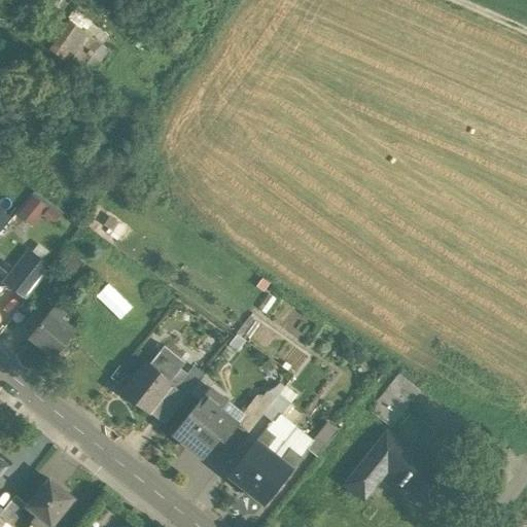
[(69,21),(49,48),(68,61),(86,32),(69,21)]
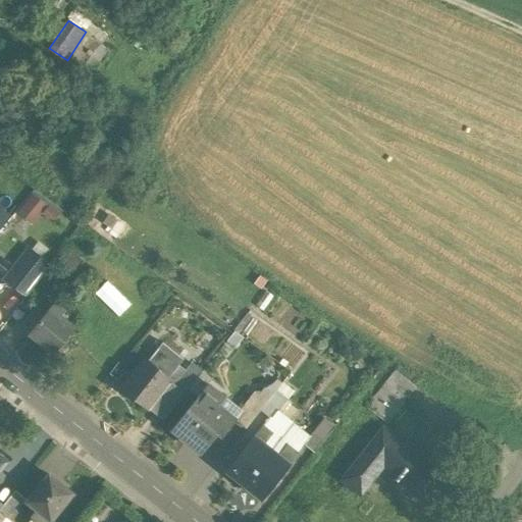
[(33,192),(18,212),(34,222),(48,202),(33,192)]
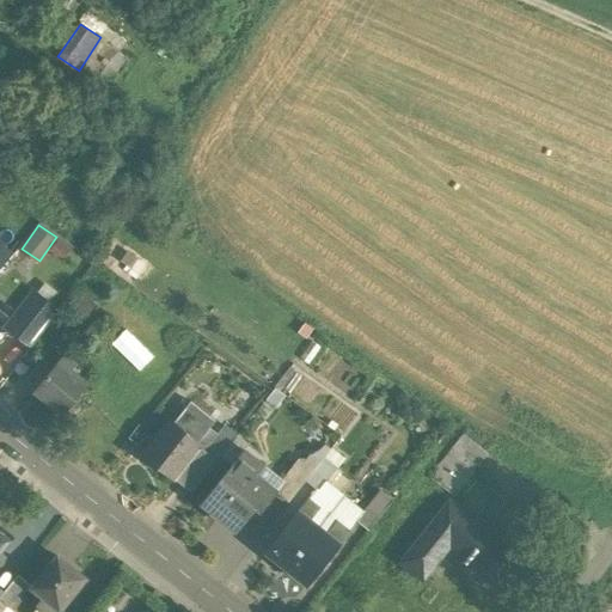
[(56,312),(34,294),(7,328),(31,347),(56,312)]
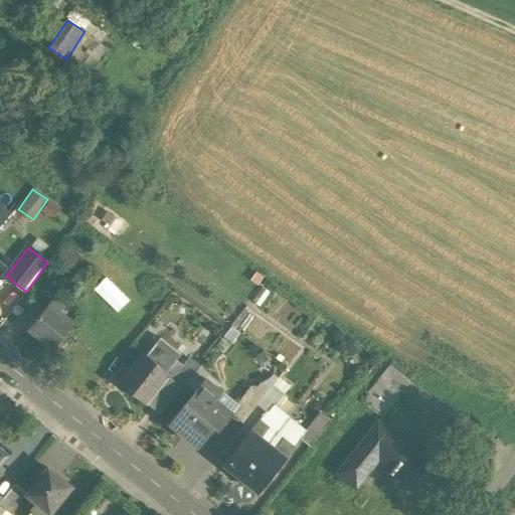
[(0,253),(0,274),(6,266),(5,265),(9,260),(1,252),(0,253)]
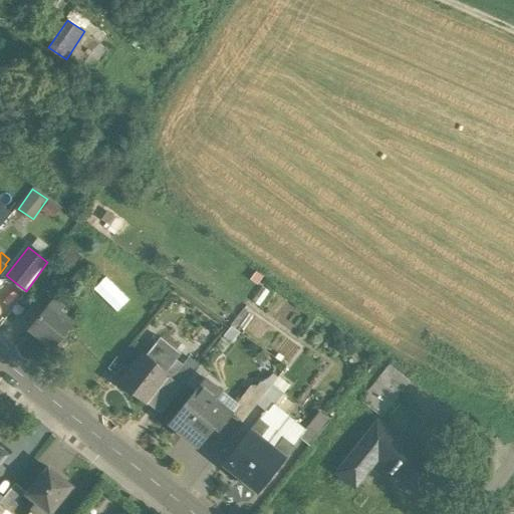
[(64,304),(56,298),(52,303),(51,302),(31,327),(53,345),(73,321),(60,310),(64,304)]
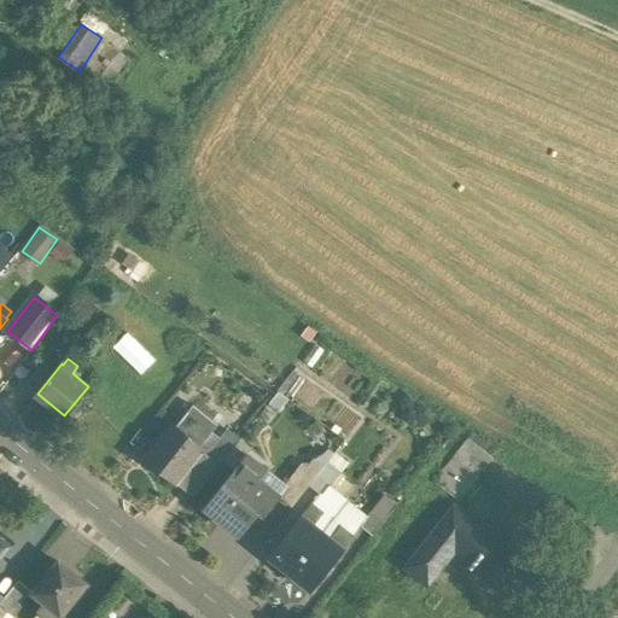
[(210,432),(186,413),(174,429),(199,448),(210,432)]
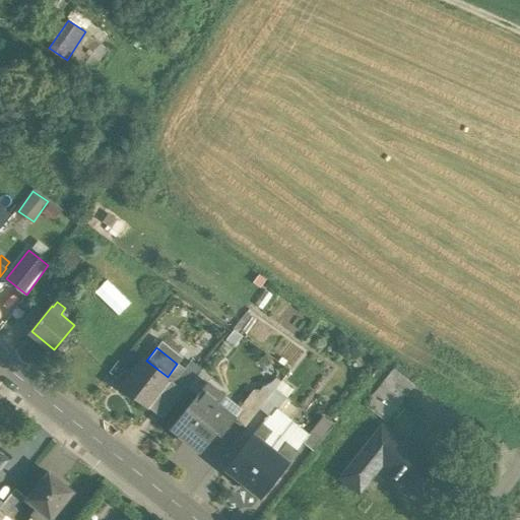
[(146,361),(144,360),(122,387),(146,407),(169,380),(170,379),(146,361)]
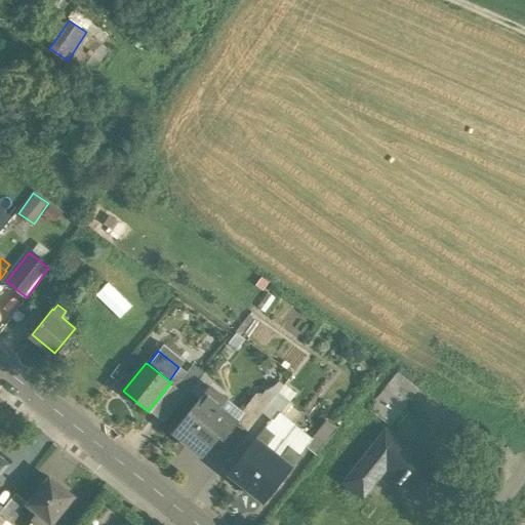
[(192,367),(174,388),(176,389),(175,390),(185,397),(202,375),(192,367)]
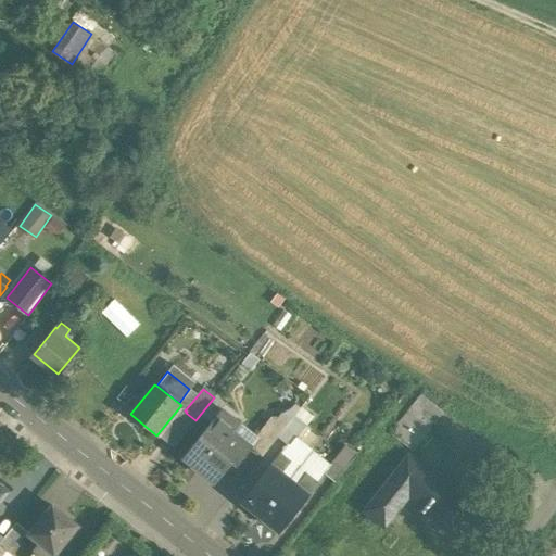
[(420,395),(390,434),(412,452),(443,413),(420,395)]
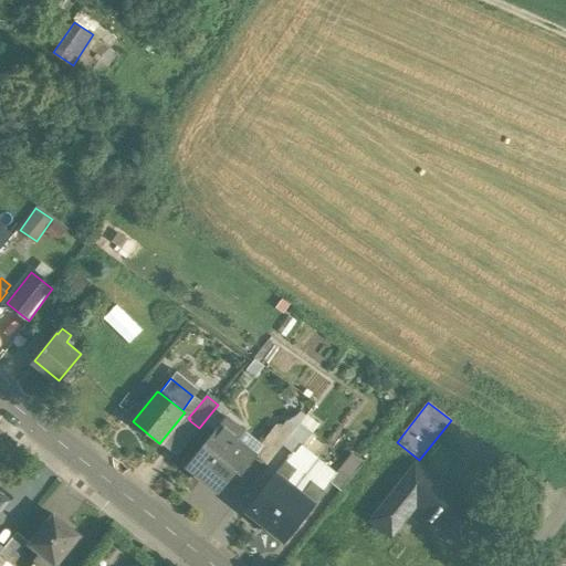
[(184,413),(171,429),(178,435),(189,420),(190,419),(188,418),(184,413)]
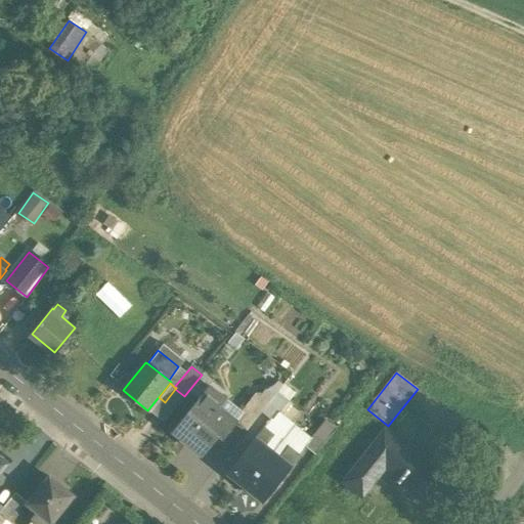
[(210,385),(194,404),(225,429),(220,434),(224,438),(237,423),(237,422),(235,420),(220,407),(226,399),(210,385)]
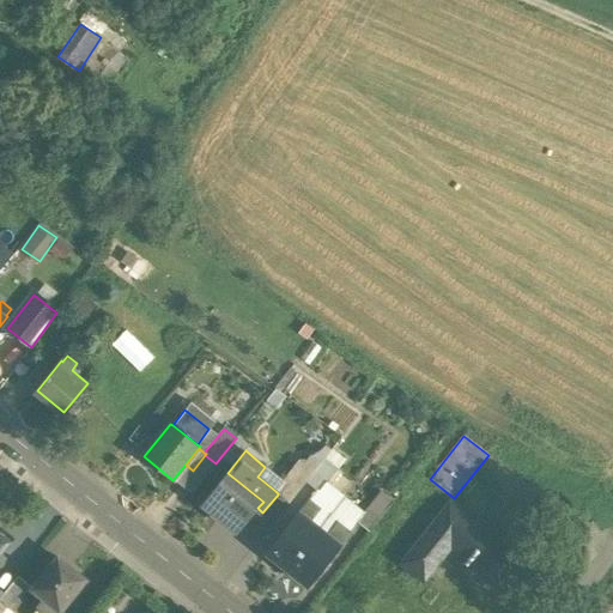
[(323,459),(309,479),(305,481),(316,490),(319,492),(326,484),(337,469),(323,459)]
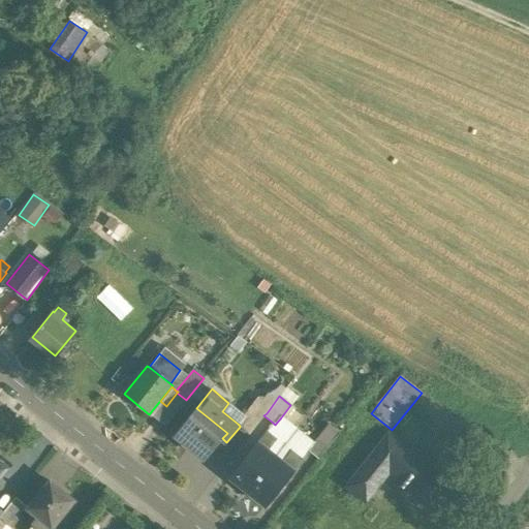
[(253,403),(238,424),(240,426),(240,427),(249,434),(263,415),(267,413),(253,403)]
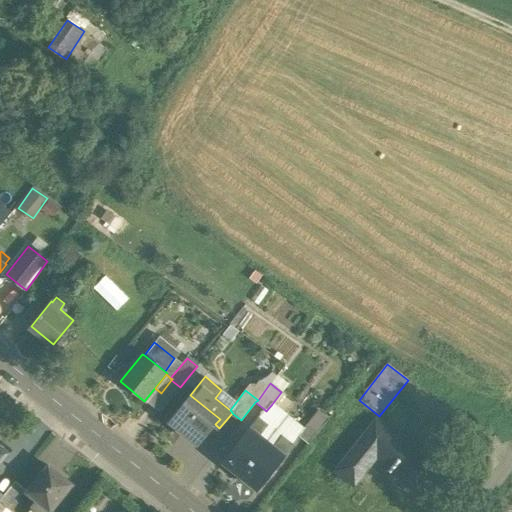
[(220,419),(190,395),(169,419),(199,443),(215,424),(220,419)]
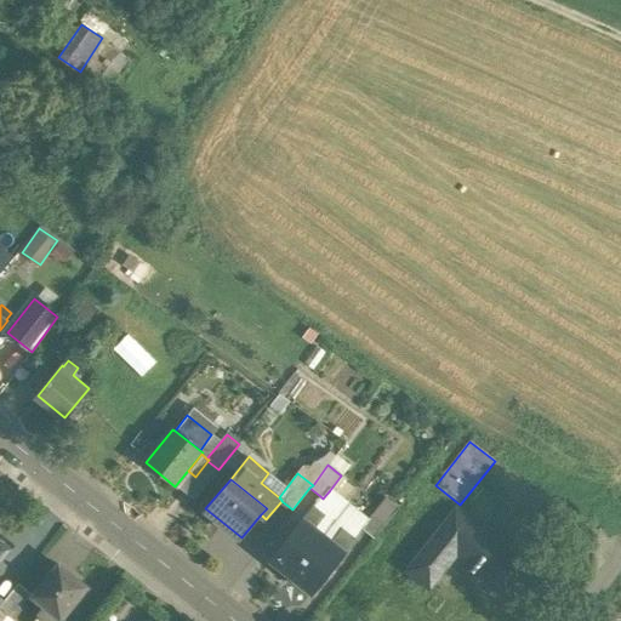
[(330,490),(323,499),(320,496),(313,506),(325,516),(314,529),(323,536),(348,505),(330,490)]
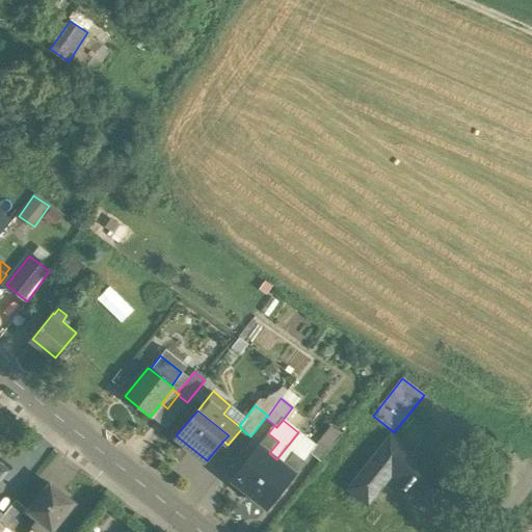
[(314,446),(314,447),(315,448),(310,454),(320,461),(341,435),(329,427),(314,446)]
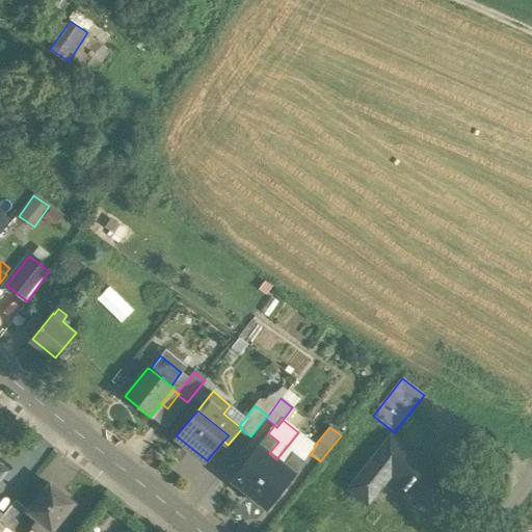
[(314,446),(298,432),(276,459),(285,464),(293,454),(303,462),(310,454),(315,448),(314,447),(314,446)]
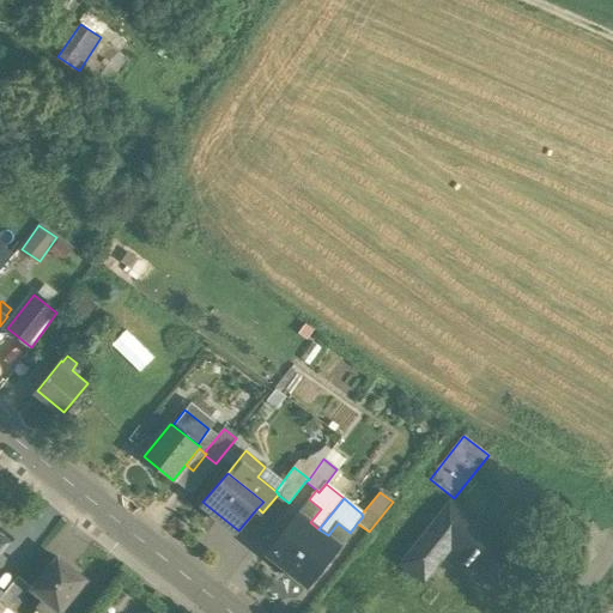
[(321,509),(309,499),(298,513),(310,522),(321,509)]
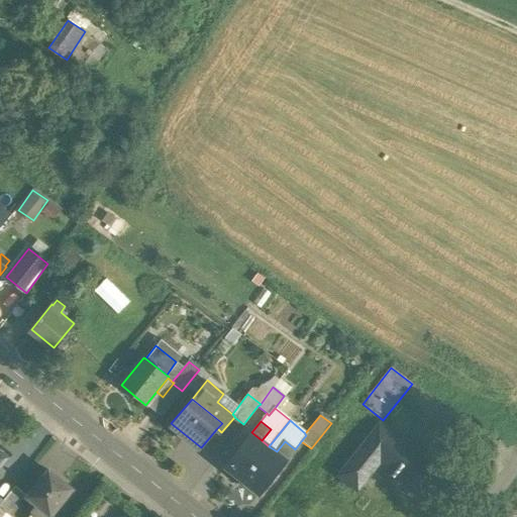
[(436,470),(379,424),(338,476),(356,490),(380,460),(394,472),(392,475),(394,477),(396,475),(419,493),(436,470)]
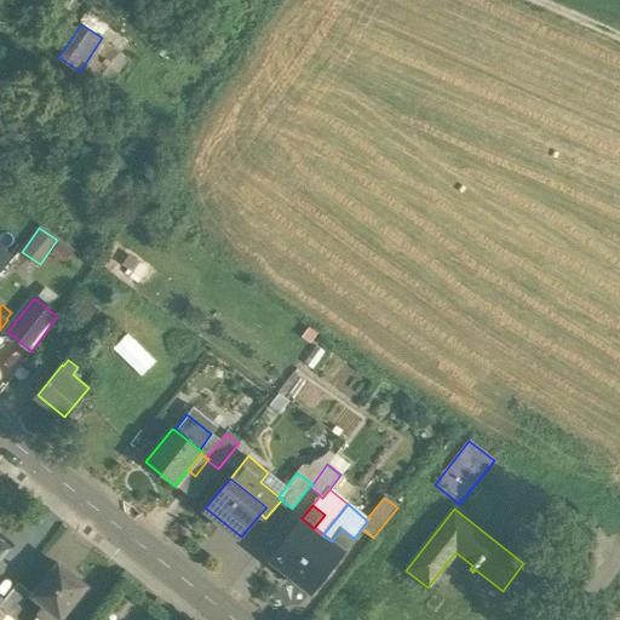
[(302,518),(268,560),(290,577),(322,535),(314,528),(302,518)]
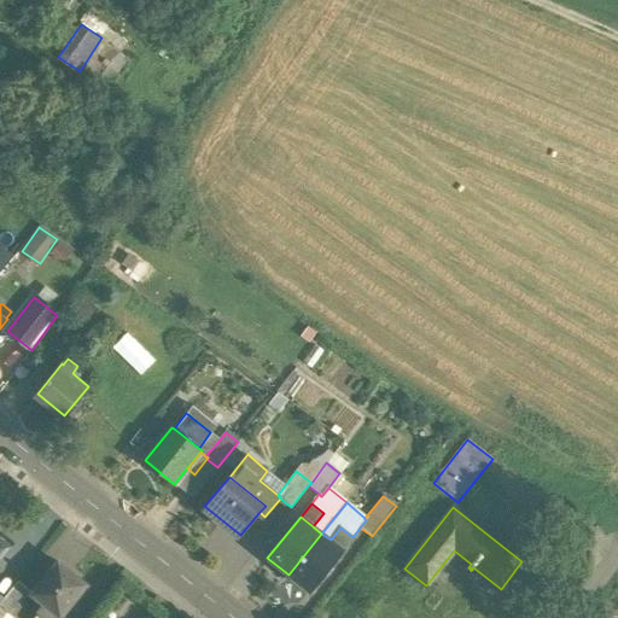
[(353,537),(340,528),(331,540),(343,549),(353,537)]
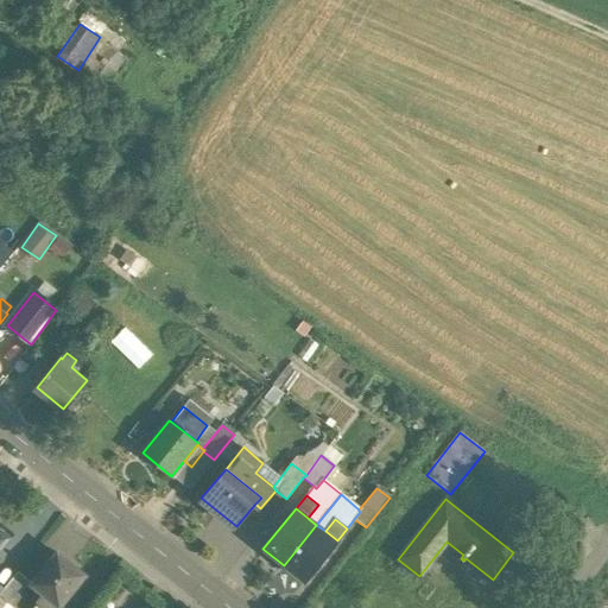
[(316,525),(284,565),(305,582),(337,542),(325,531),(316,525)]
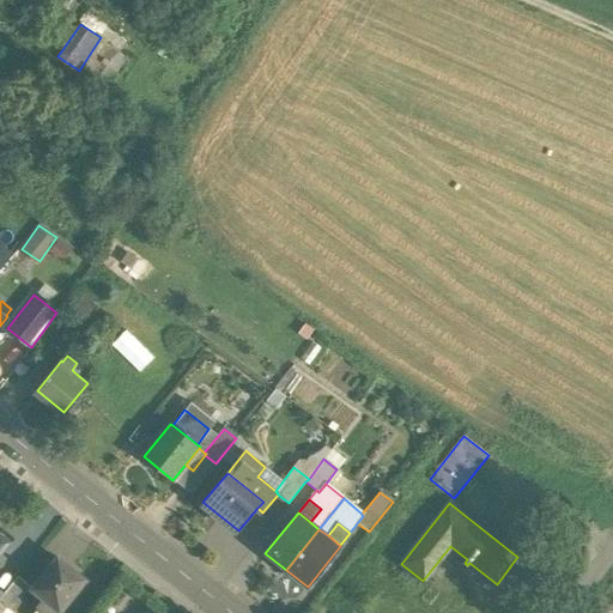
[(58,612),(85,581),(58,558),(31,589),(43,599),(38,605),(48,612),(58,612)]
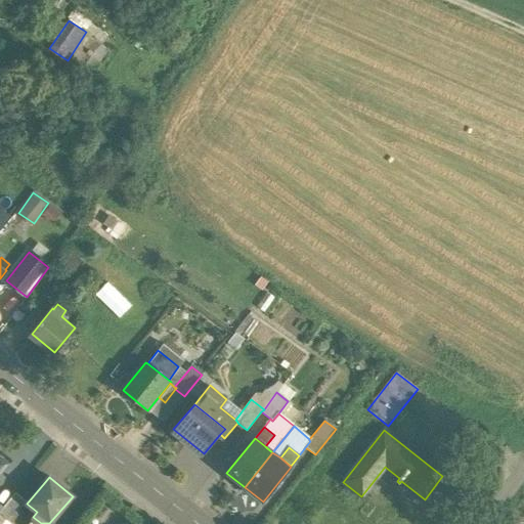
[(3,508),(0,511),(0,515),(9,522),(26,501),(14,492),(3,508)]
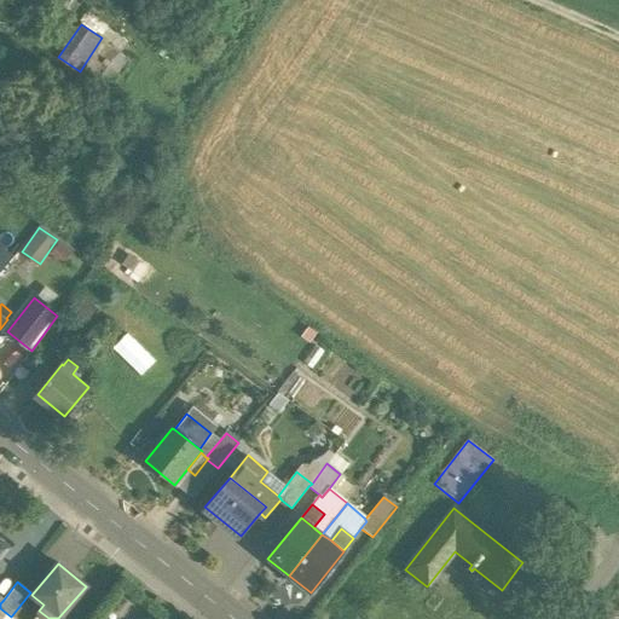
[(12,618),(11,617),(0,608),(0,618),(12,618)]
